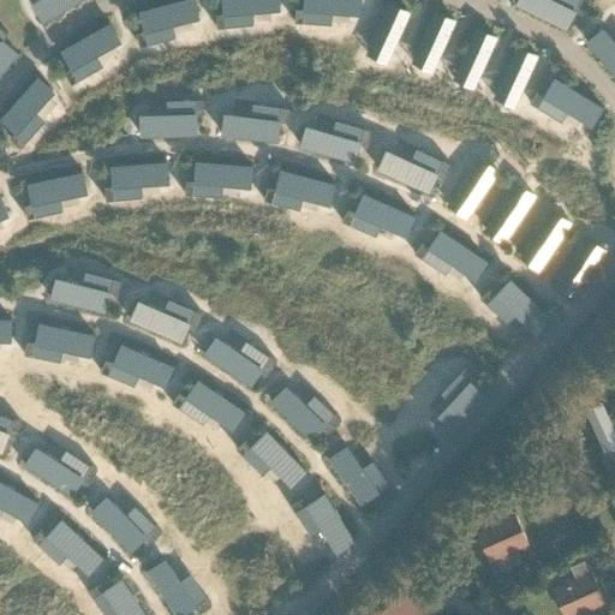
[(31,0),(28,3),(40,22),(76,0),(31,0)]
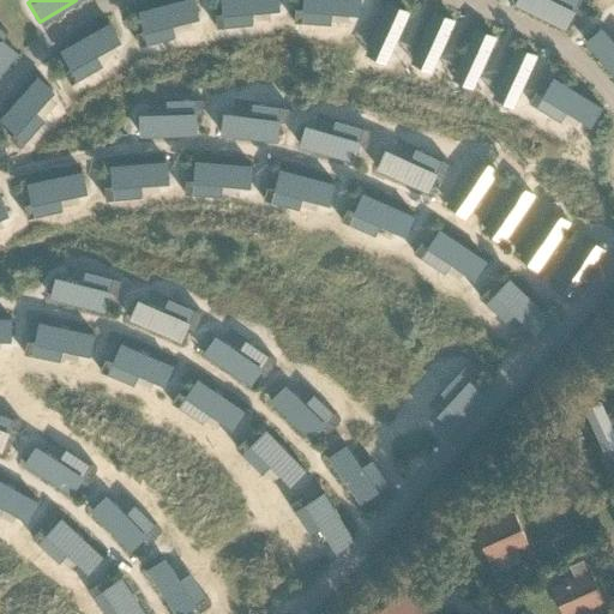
[(192,0),(180,0),(137,11),(142,32),(136,34),(139,46),(173,38),(169,25),(197,19),(192,0)]
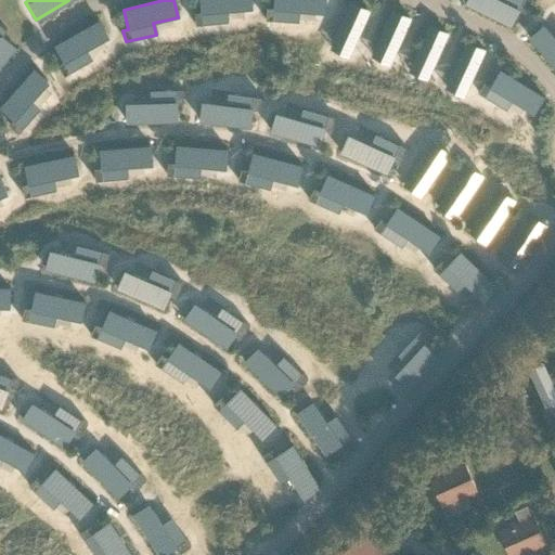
[(249,0),(197,0),(199,12),(194,13),(195,27),(226,24),(224,13),(252,10),(249,0)]
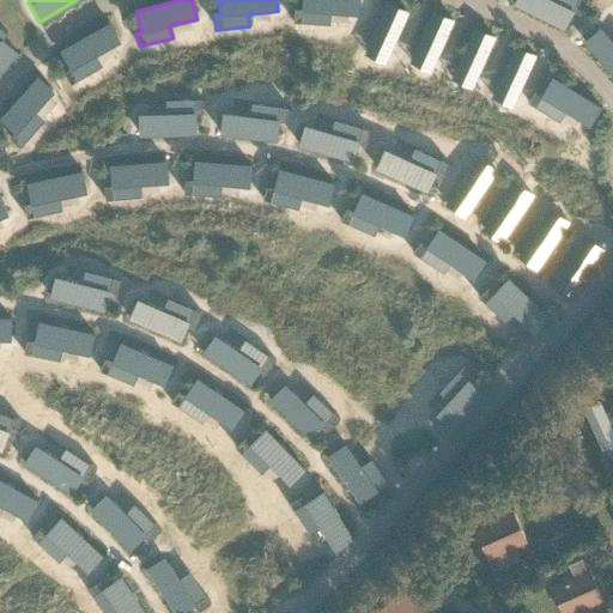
[(360,0),(302,0),(302,8),(295,8),(293,23),(328,25),(329,13),(360,14),(360,0)]
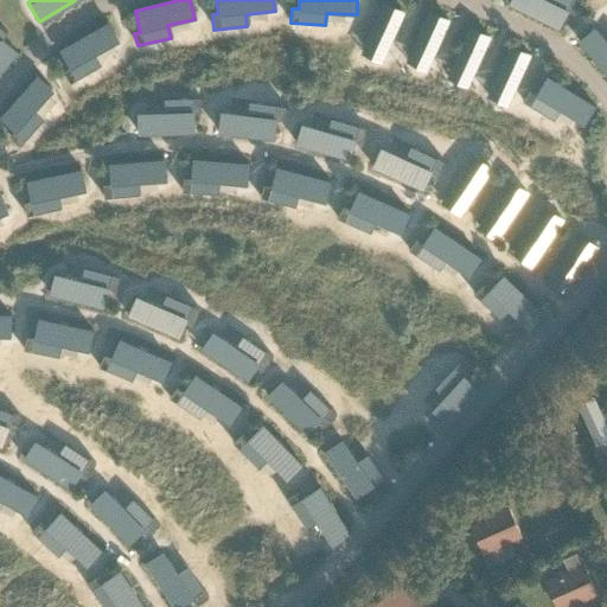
[(508,0),(506,6),(558,30),(567,10),(574,13),(579,0),(508,0)]
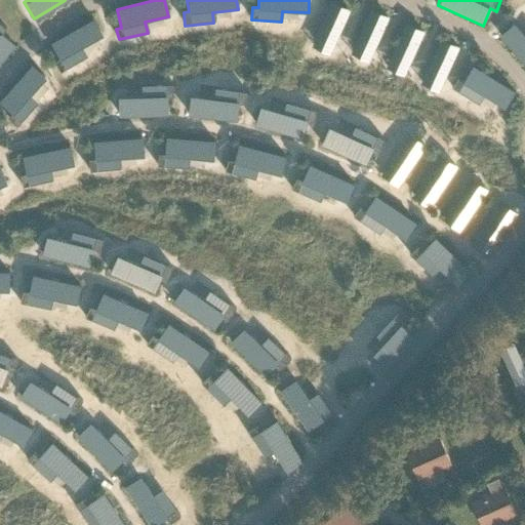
[(351,9),(332,1),(313,46),(331,54),(351,9)]
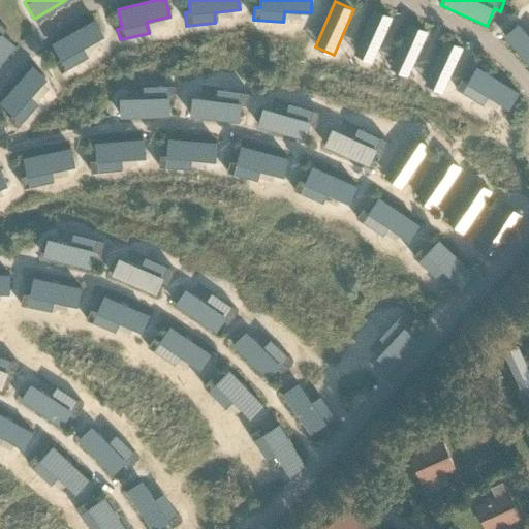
[(372,63),(392,18),(373,9),(353,55),(372,63)]
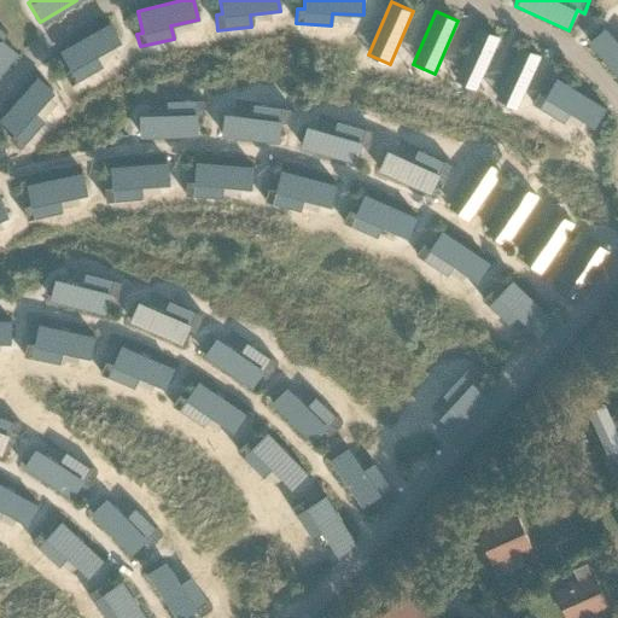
[(121,41),(110,23),(59,52),(70,69),(63,73),(70,85),(103,66),(95,56),(121,41)]
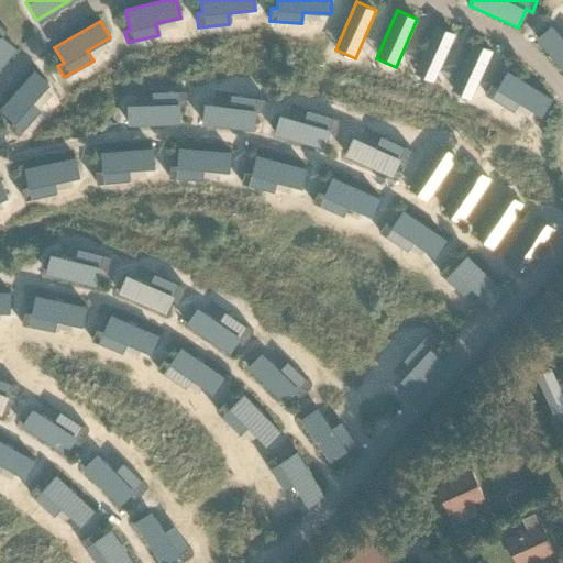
[(562,37),(551,24),(536,39),(562,68),(562,37)]
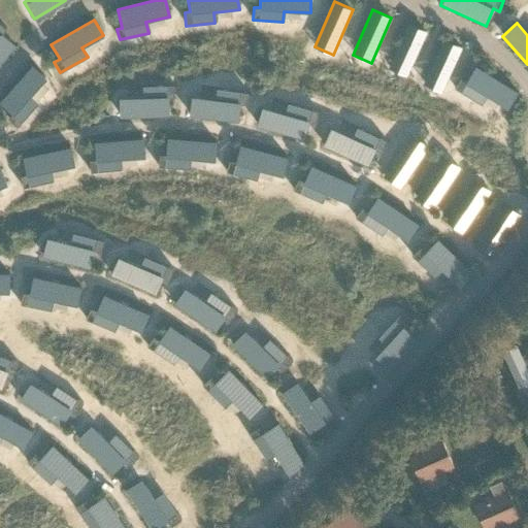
[(407,77),(427,32),(408,24),(389,69),(407,77)]
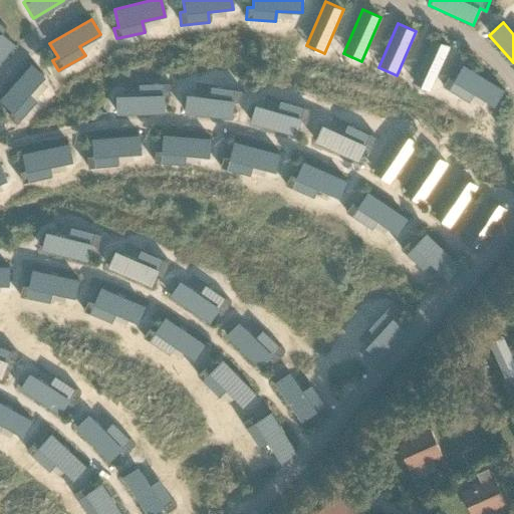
[(4,28),(0,24),(0,62),(15,45),(0,32),(4,28)]
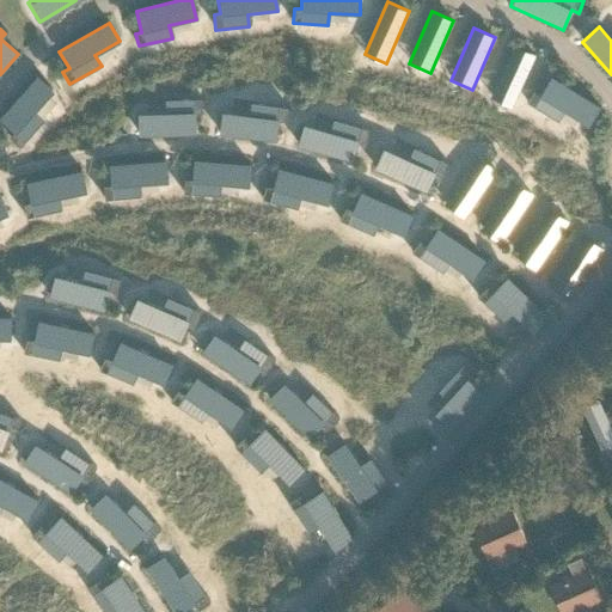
[(534,55),(513,46),(490,98),(512,108),(534,55)]
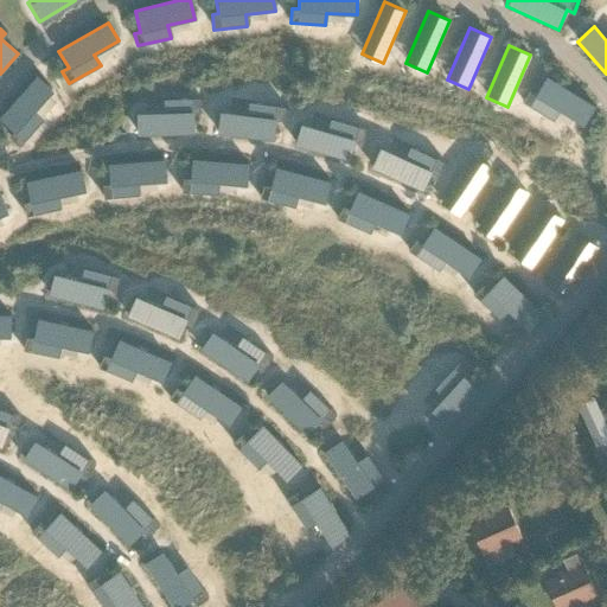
[(595,106),(548,77),(537,94),(531,90),(523,103),(553,120),(560,109),(585,123),(595,106)]
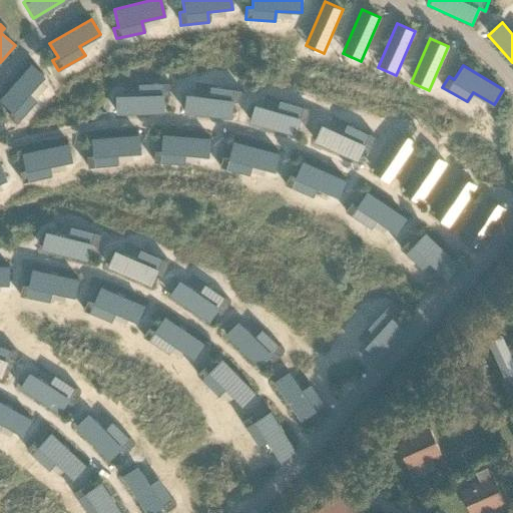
[(45,79),(31,66),(0,99),(0,101),(12,113),(8,117),(17,125),(38,103),(30,96),(45,79)]
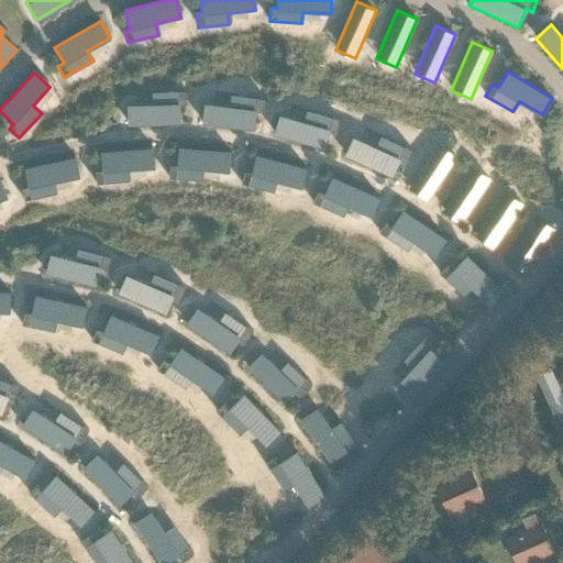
[(151,102),(127,103),(128,125),(179,124),(179,105),(186,105),(185,92),(151,94),(151,102)]
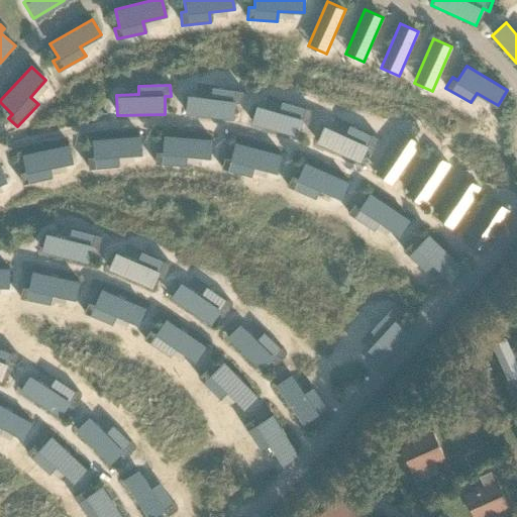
[(211,95),(187,92),(185,113),(234,119),(236,100),(242,101),(243,88),(212,85),(211,95)]
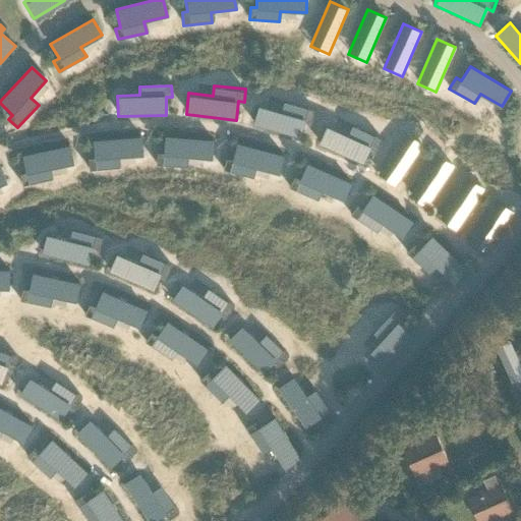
[(280,113),(257,107),(252,127),(299,139),(304,121),(310,123),(313,111),(283,103),(280,113)]
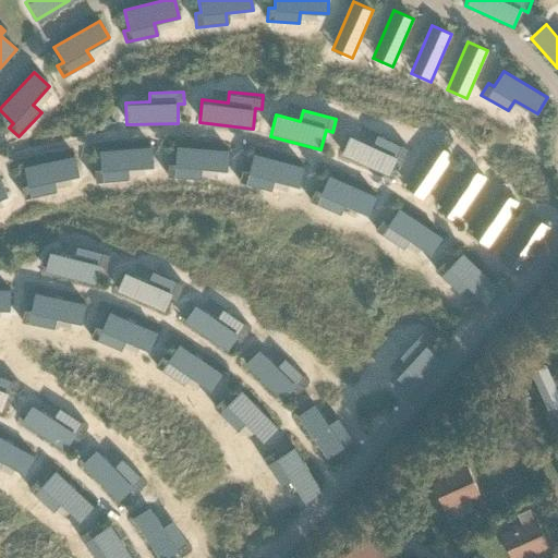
[(370,145),(347,135),(339,155),(387,176),(395,158),(401,161),(407,148),(374,134),(370,145)]
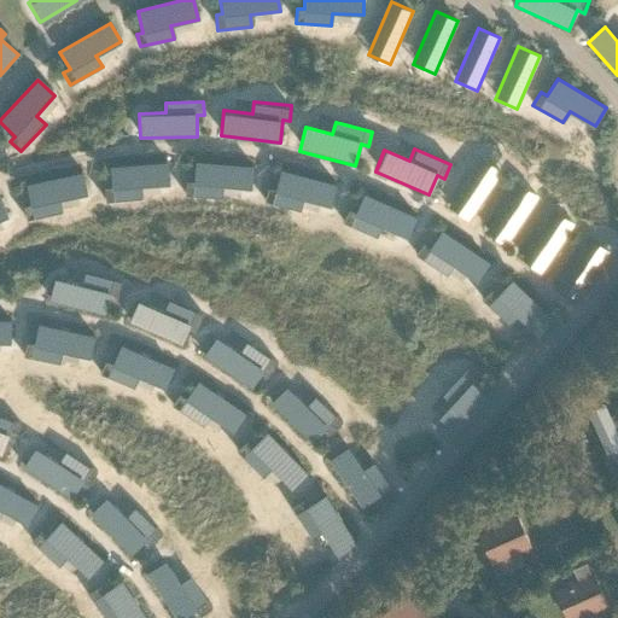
[(503,172),(484,158),(452,208),(471,221),(503,172)]
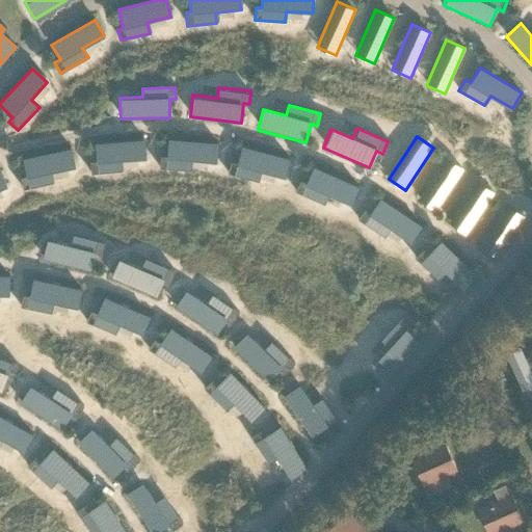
[(144,139),(94,142),(95,162),(89,162),(90,174),(120,170),(120,160),(145,158),(144,139)]
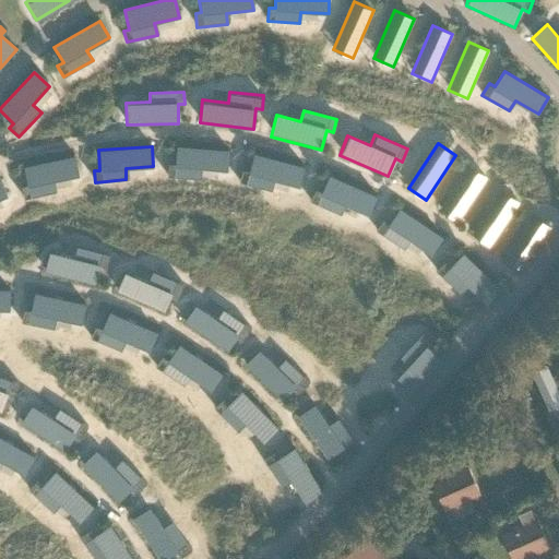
[(227,153),(175,149),(174,168),(167,167),(166,179),(197,181),(198,171),(226,174),(227,153)]
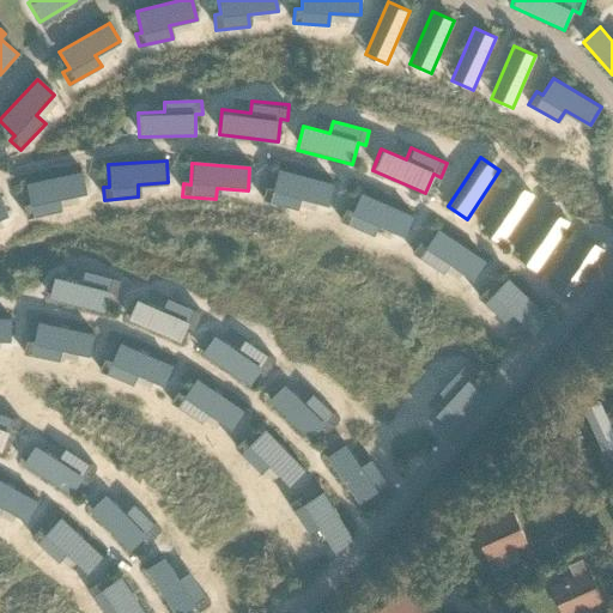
[(335,184),(278,169),(273,189),(266,187),(262,200),(297,210),(299,198),(329,206),(335,184)]
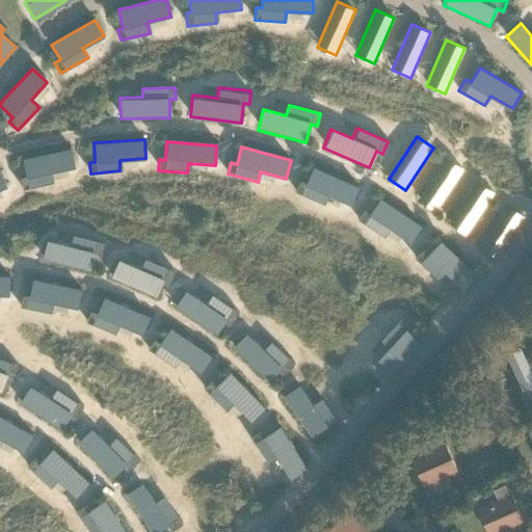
[(70,149),(21,160),(25,178),(20,179),(23,191),(53,184),(50,174),(74,168),(70,149)]
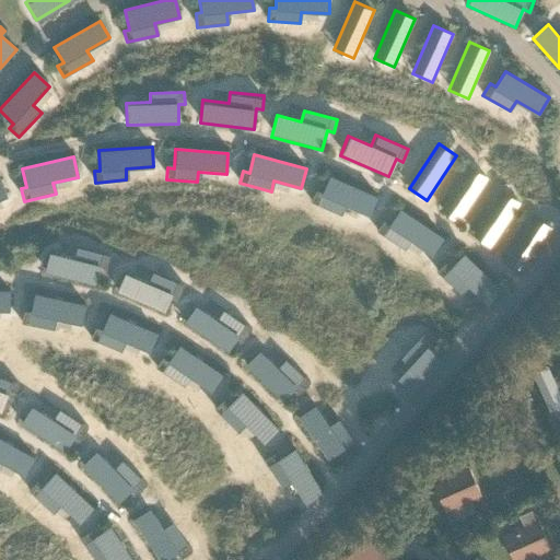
[(489,178),(471,166),(441,210),(459,222),(489,178)]
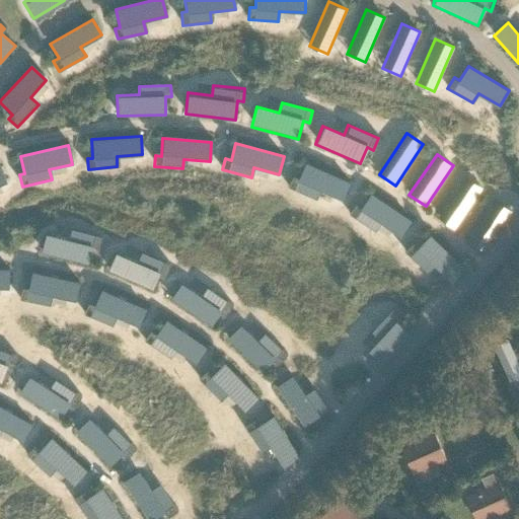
[(350,182),(305,163),(299,179),(293,176),(288,189),(315,200),(319,191),(343,200),(350,182)]
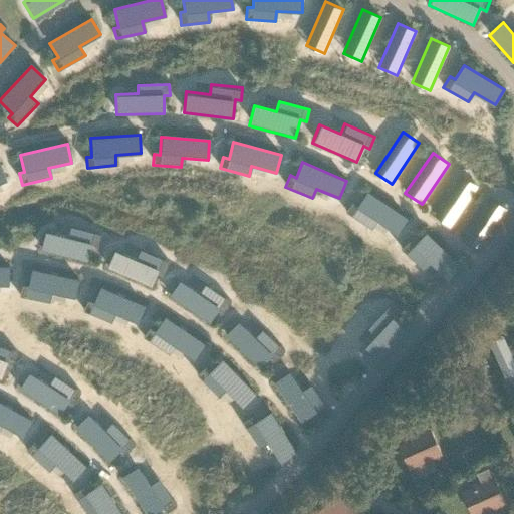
[(477,188),(461,177),(435,216),(450,227),(477,188)]
